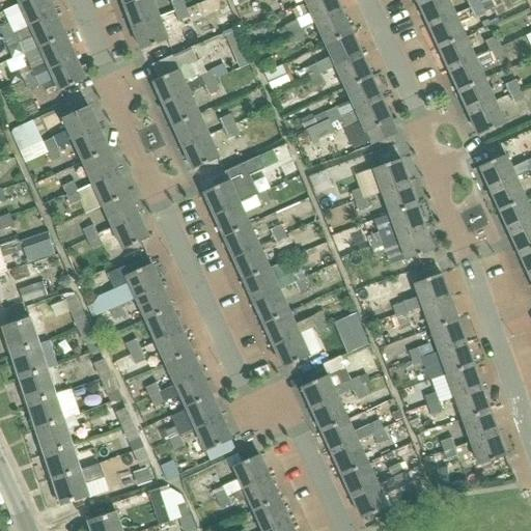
[(29,26),(55,15),(48,0),(29,0),(19,4),(29,26)]
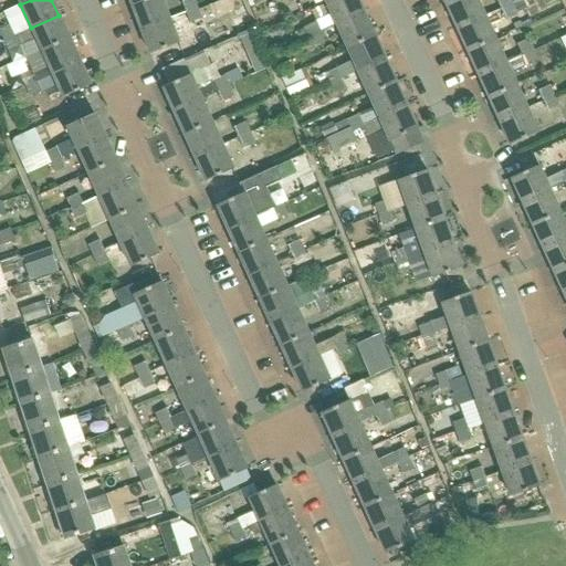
[(140,30),(169,19),(161,0),(146,0),(132,6),(140,30)]
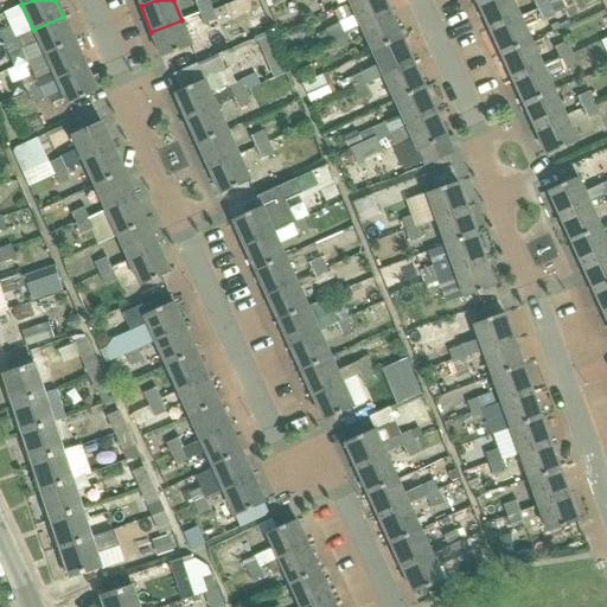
[(198,14),(212,8),(209,0),(202,0),(195,4),(198,14)]
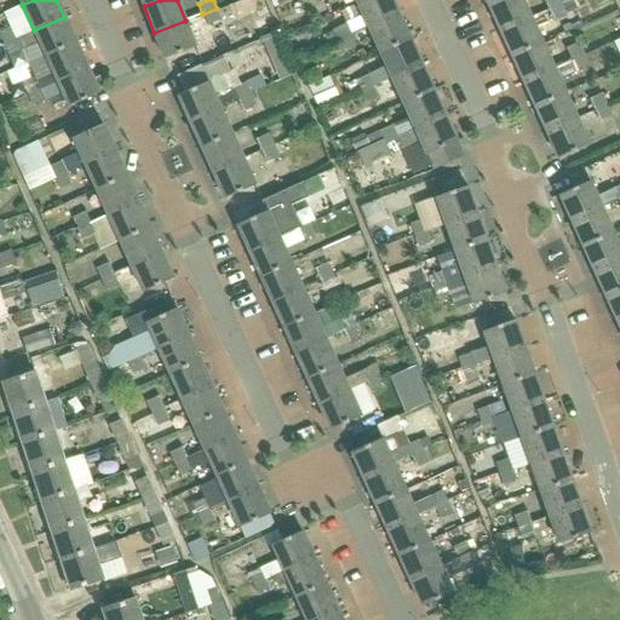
[(368,28),(399,15),(391,0),(362,0),(357,3),(368,28)]
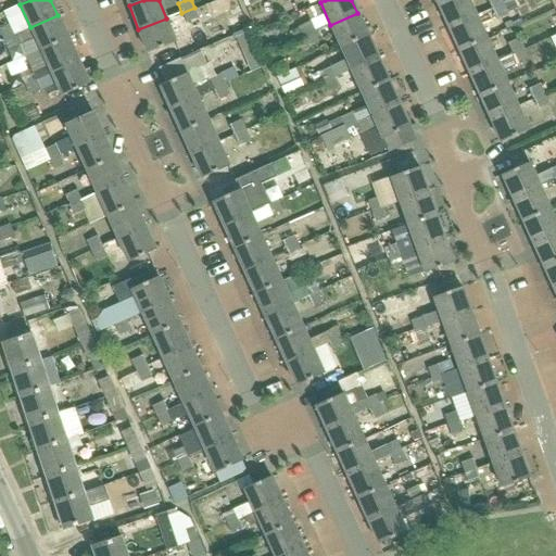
[(449,28),(476,15),(468,0),(450,0),(438,5),(449,28)]
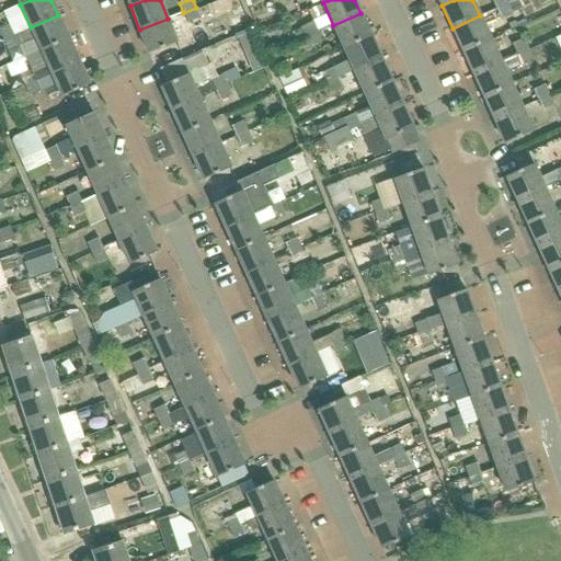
[(507,3),(495,9),(500,19),(512,13),(507,3)]
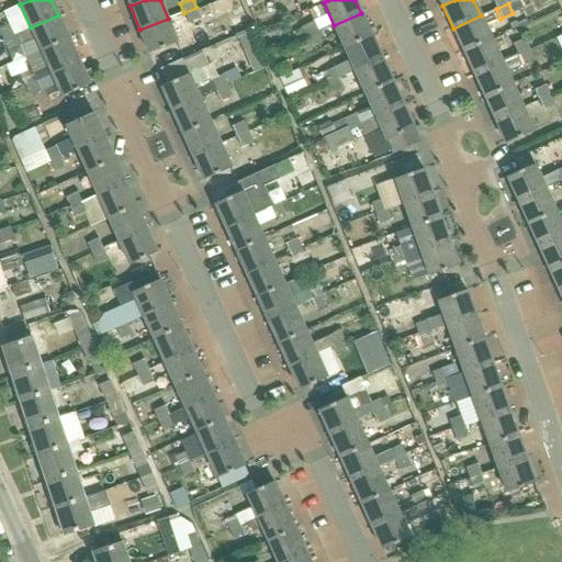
[(183,13),(188,24),(200,19),(197,8),(183,13)]
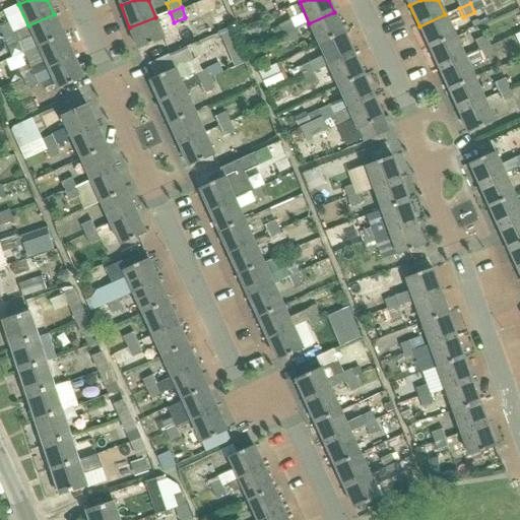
[(319,45),(344,33),(334,12),(309,23),(319,45)]
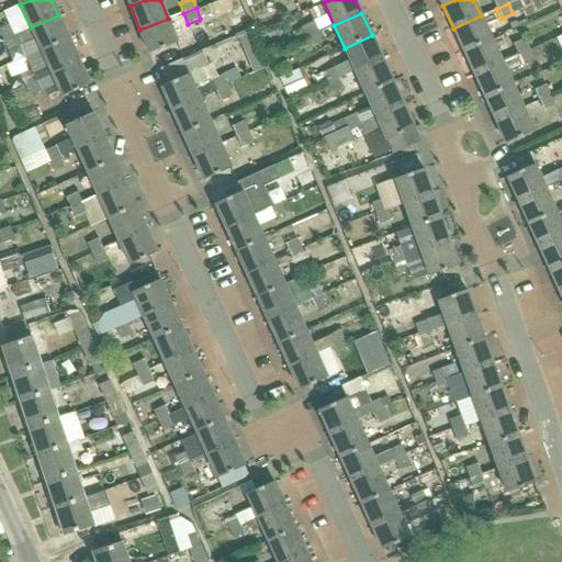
[(41,51),(69,38),(58,15),(31,27),(15,35),(3,41),(4,43),(8,51),(20,45),(20,46),(36,40),(41,51)]
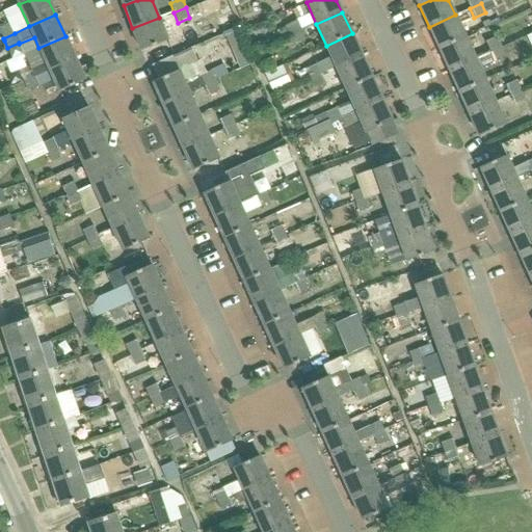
[(466,36),(464,36),(455,15),(429,27),(439,49),(466,36)]
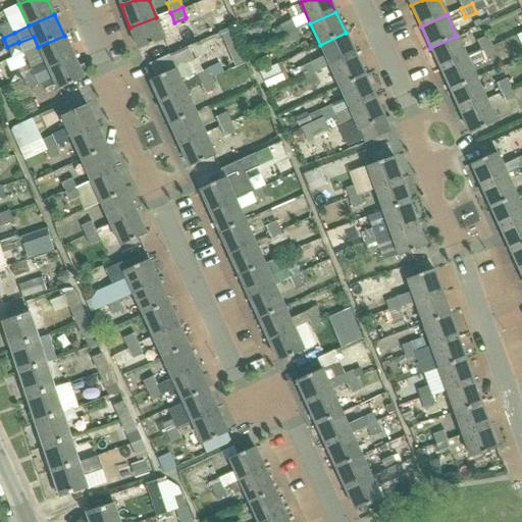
[(156,17),(129,28),(139,50),(164,40),(156,17)]
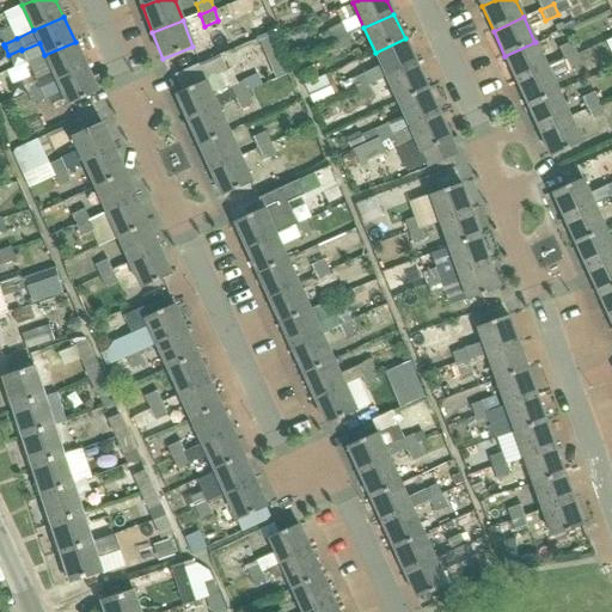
[(332,42),(347,35),(341,24),(328,30),(332,42)]
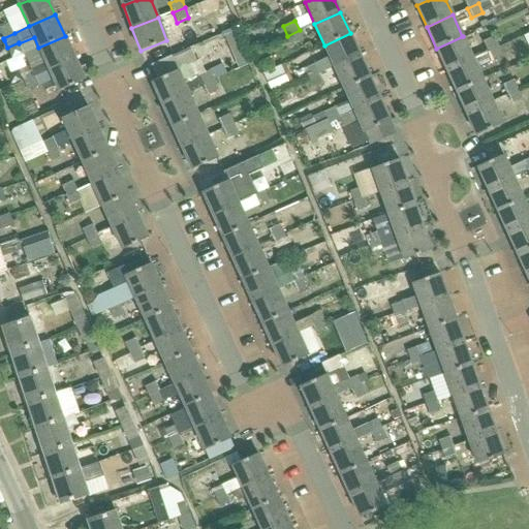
[(0,31),(3,38),(14,33),(9,23),(0,27),(0,31)]
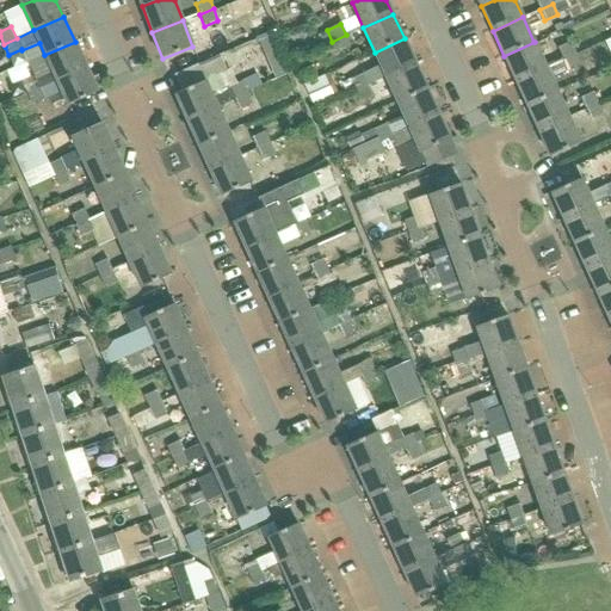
[(273,31),(255,38),(264,56),(282,49),(273,31)]
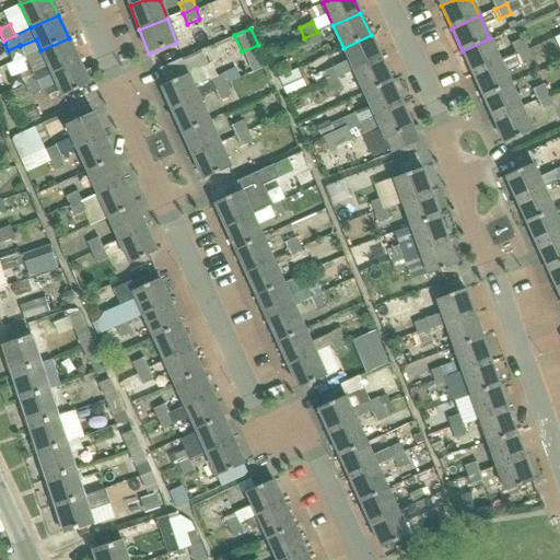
[(317,32),(304,38),(310,48),(322,43),(317,32)]
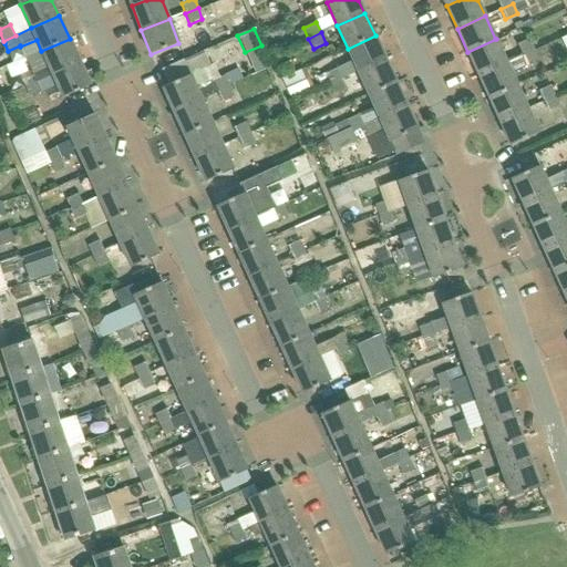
[(358,72),(385,59),(375,35),(348,49),(358,72)]
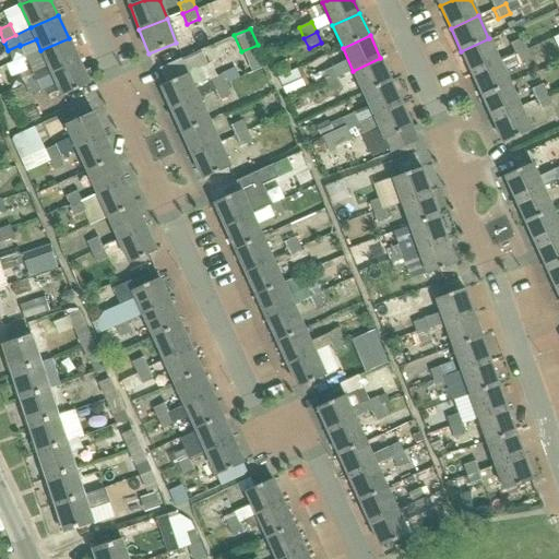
[(51,73),(79,61),(69,38),(40,50),(47,63),(32,70),(22,75),(26,85),(37,80),(51,73)]
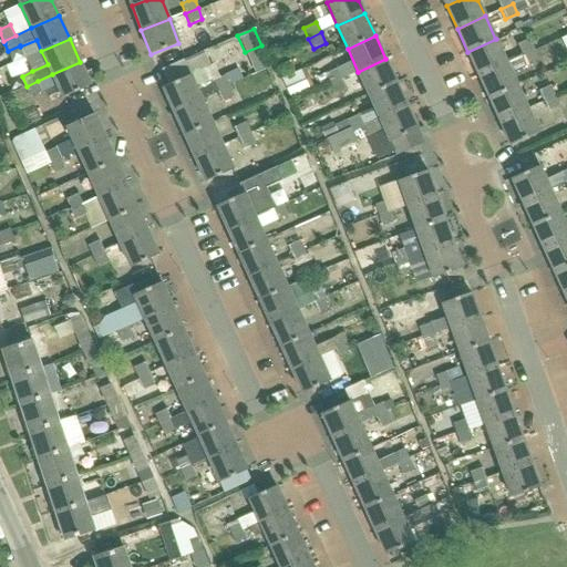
[(478,75),(506,62),(496,39),(467,52),(478,75)]
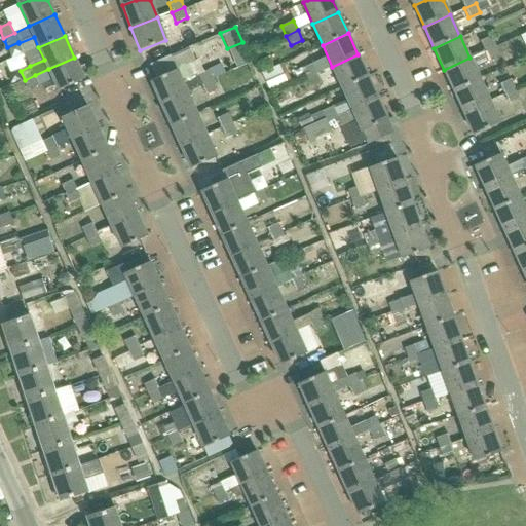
[(491,37),(480,41),(484,51),(495,46),(491,37)]
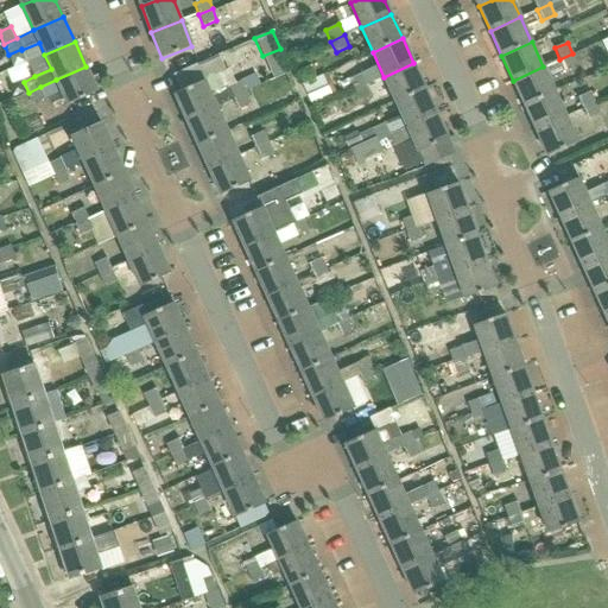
[(31,68),(43,57),(32,46),(20,57),(31,68)]
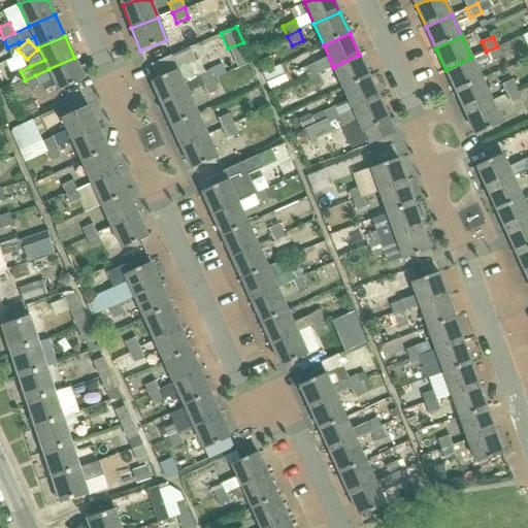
[(501,57),(497,46),(486,52),(490,61),(501,57)]
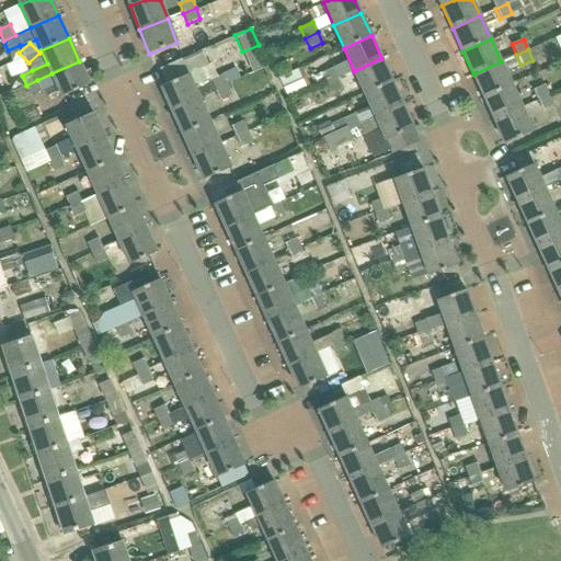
[(365,94),(392,81),(381,58),(354,71),(365,94)]
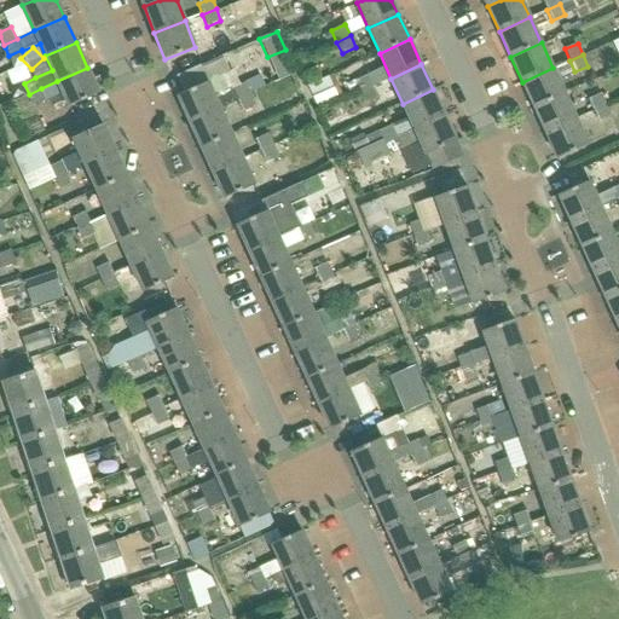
[(87,68),(57,81),(69,108),(99,93),(87,68)]
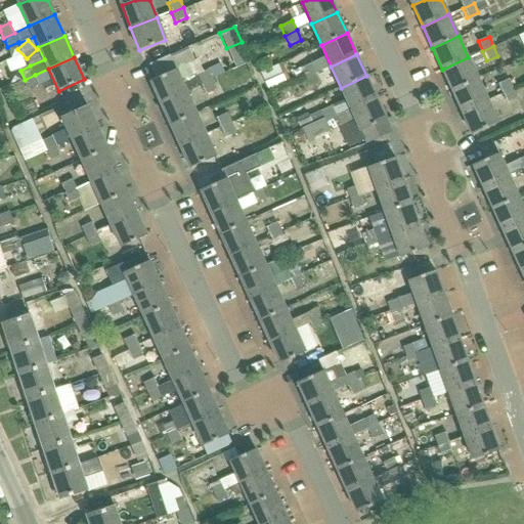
[(442,70),(452,91),(478,79),(468,57),(442,70)]
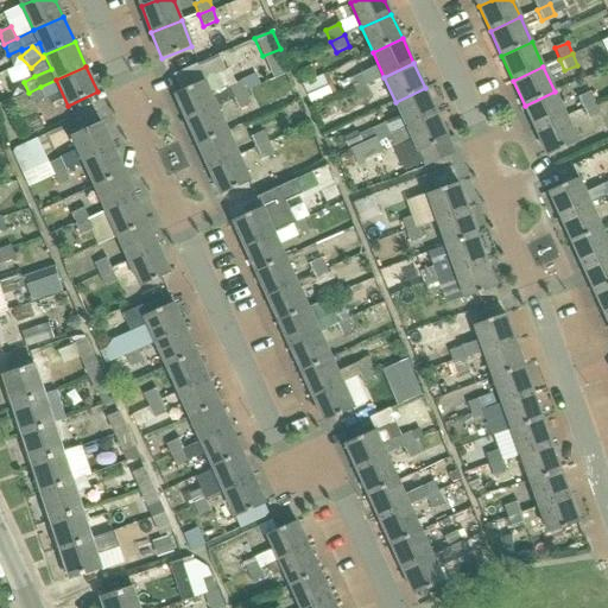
[(366,83),(362,74),(349,80),(353,89),(366,83)]
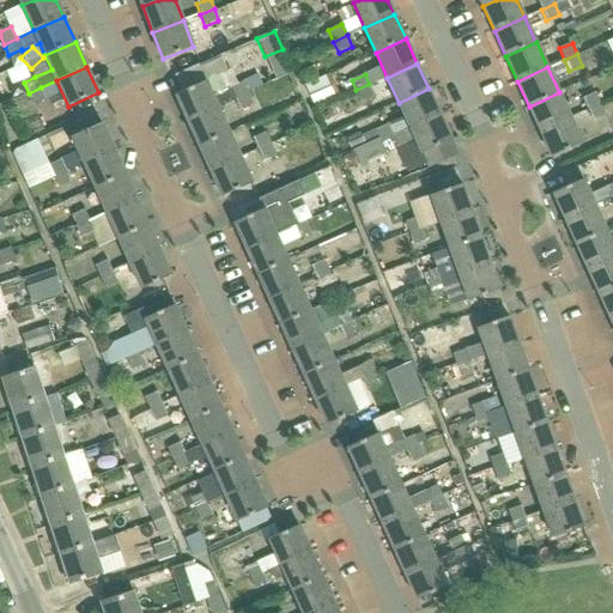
[(319,78),(303,85),(315,109),(331,102),(319,78)]
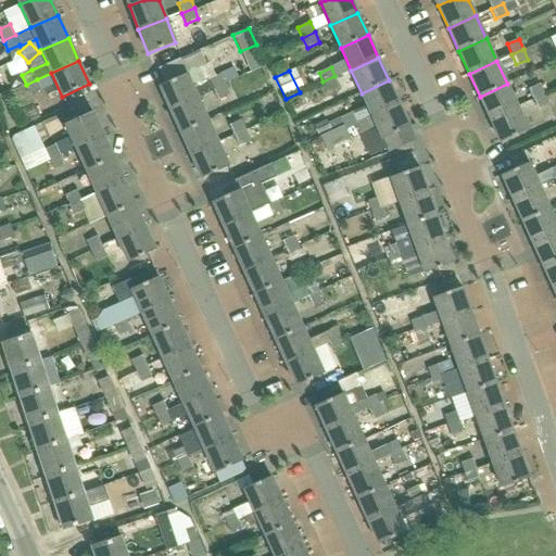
[(213,90),(225,85),(219,75),(192,87),(187,74),(160,87),(171,110),(198,98),(198,97),(213,90)]
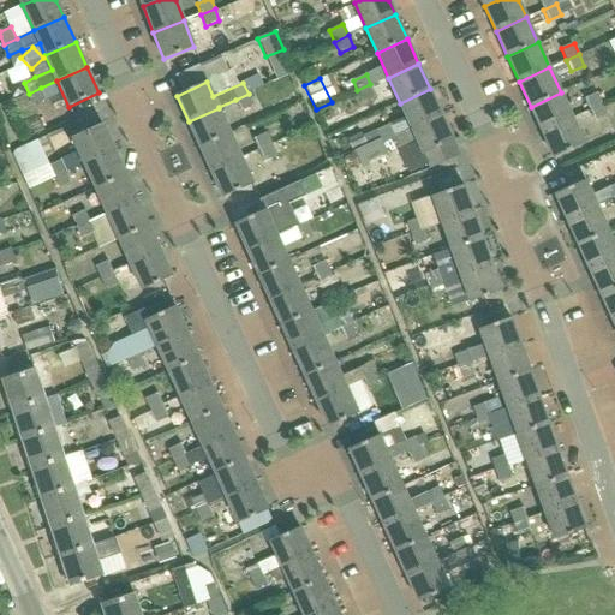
[(370,84),(357,90),(363,103),(376,97),(370,84)]
